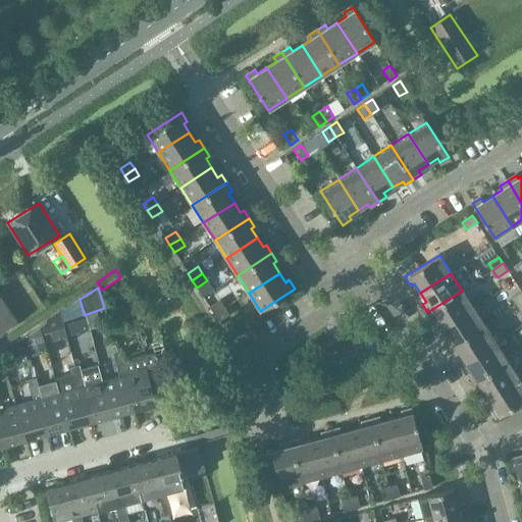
[(442,327),(473,308),(462,291),(427,312),(433,320),(436,318),(442,327)]
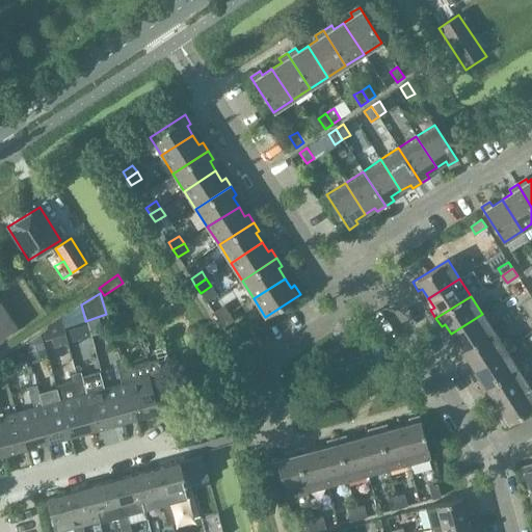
[(526,312),(531,307),(531,298),(521,304),(526,312)]
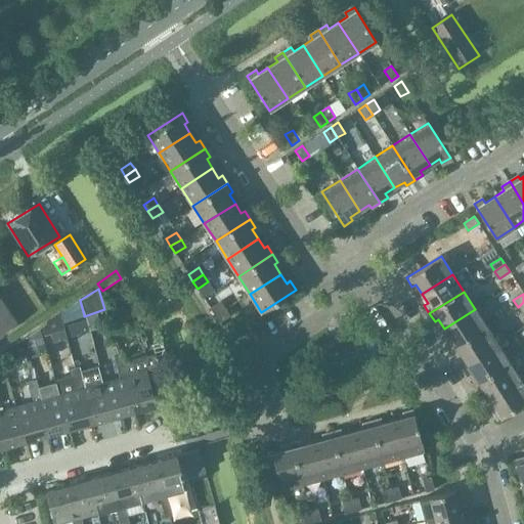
[(0,333),(3,332),(16,322),(0,298),(0,333)]
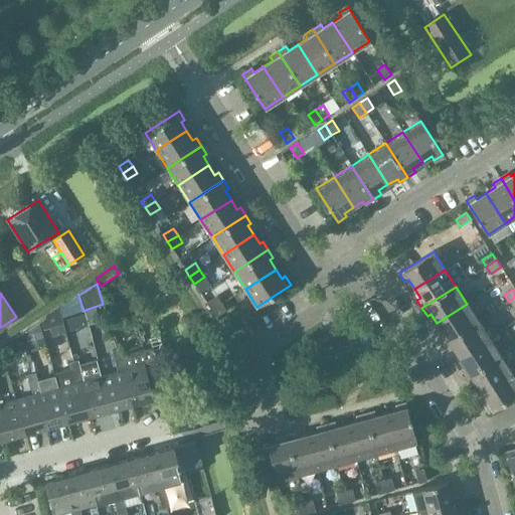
[(78,295),(59,308),(61,316),(82,310),(78,295)]
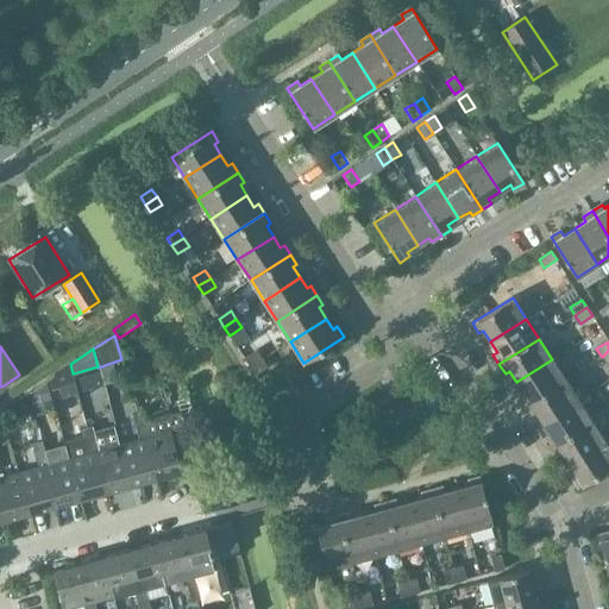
[(250,368),(262,360),(257,352),(245,359),(250,368)]
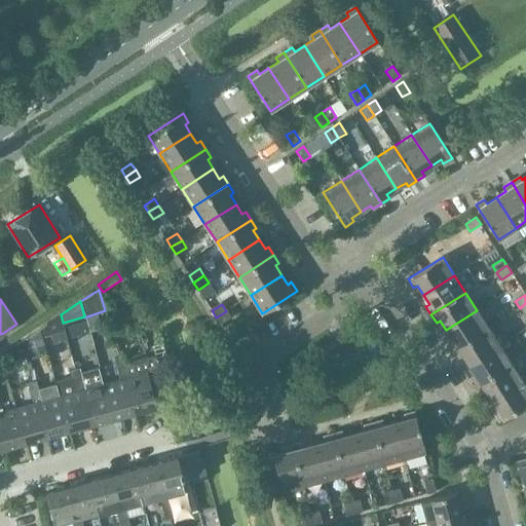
[(453,350),(488,328),(477,310),(446,330),(452,339),(448,342),(453,350)]
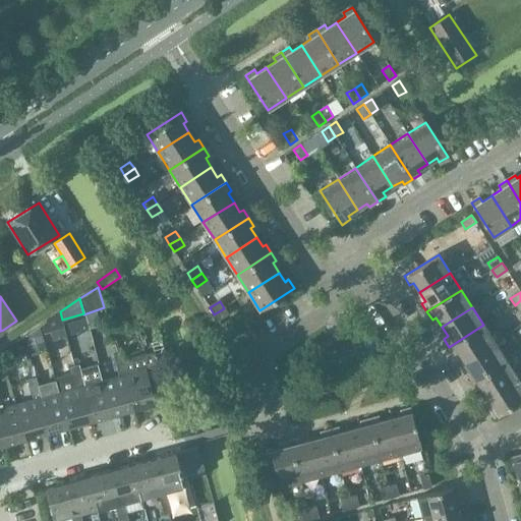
[(224,308),(214,314),(219,322),(229,315),(224,308)]
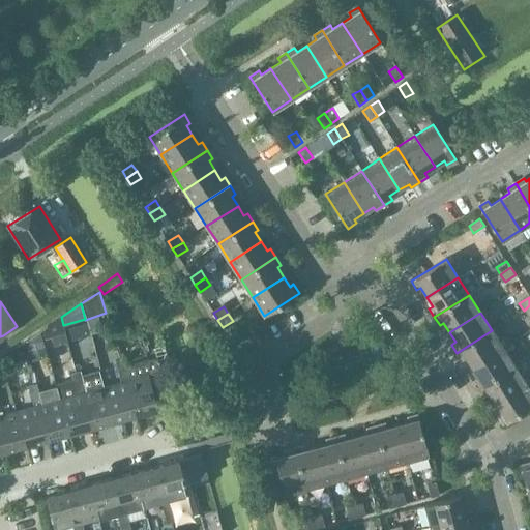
[(60,317),(47,326),(47,327),(50,337),(65,332),(60,317)]
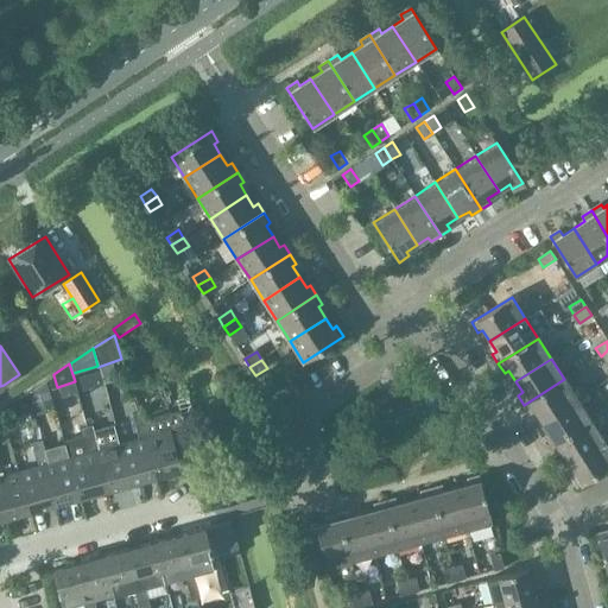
[(577,399),(564,379),(524,405),(531,415),(534,411),(542,423),(577,399)]
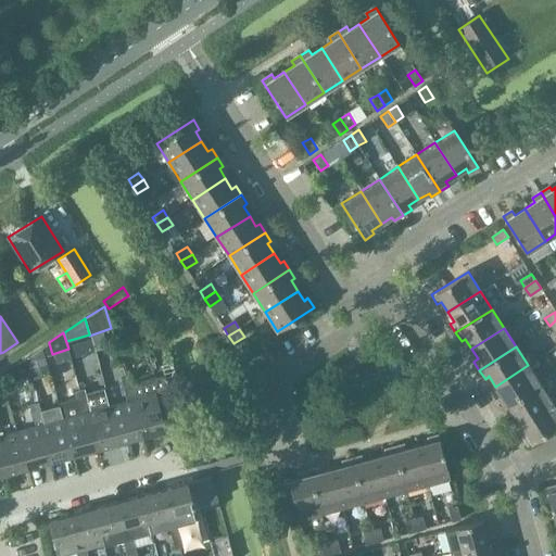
[(42,350),(27,358),(34,379),(49,375),(42,350)]
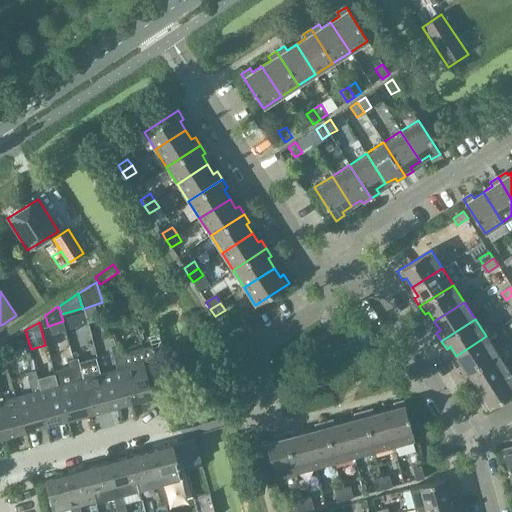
[(497,353),(486,336),(456,356),(462,365),(458,367),(464,375),(497,353)]
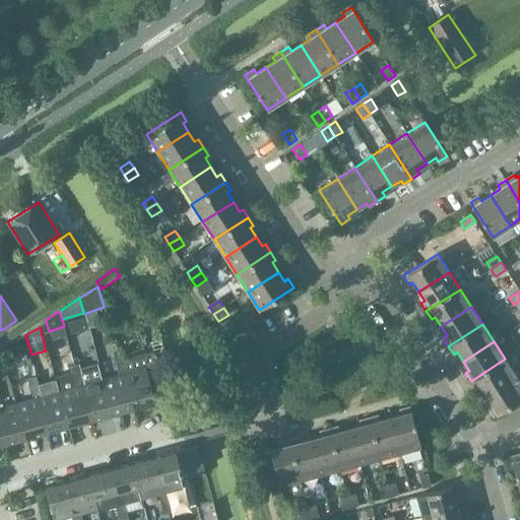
[(125,363),(116,366),(119,376),(123,375),(132,408),(154,402),(148,382),(160,379),(153,351),(124,360),(125,363)]
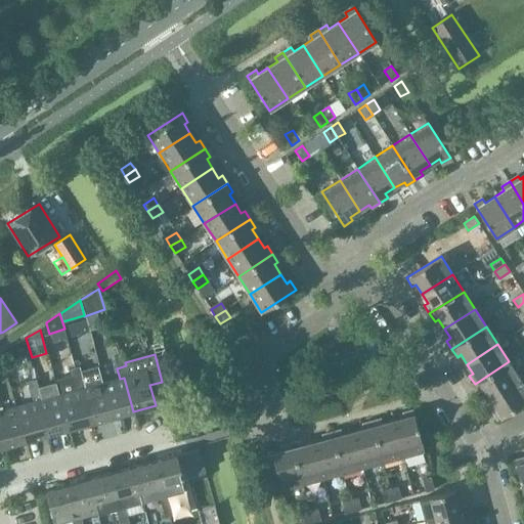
[(126,365),(125,362),(123,355),(114,357),(117,368),(126,365)]
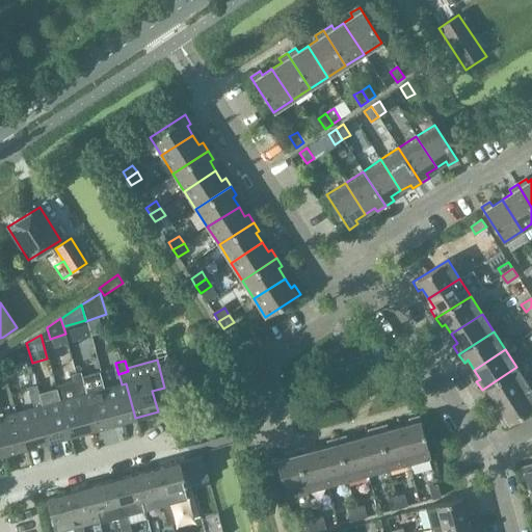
[(516,367),(482,390),(487,398),(490,396),(497,405),(528,386),(516,367)]
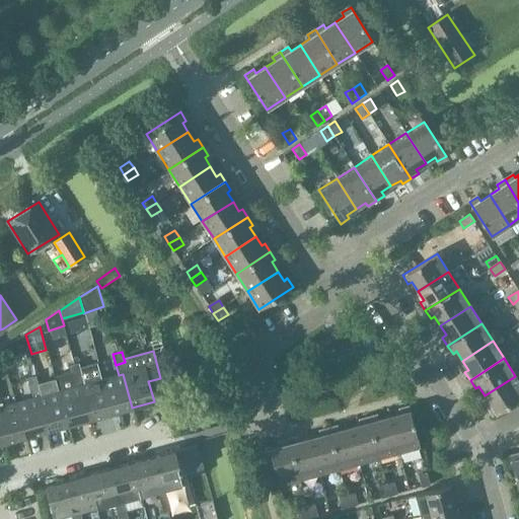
[(81,374),(78,363),(70,366),(72,373),(72,376),(81,374)]
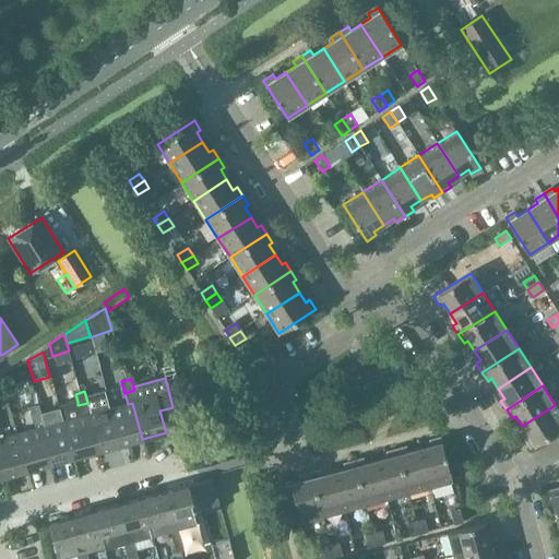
[(109,408),(106,409),(103,399),(87,403),(78,405),(81,416),(86,415),(96,452),(119,445),(109,408)]
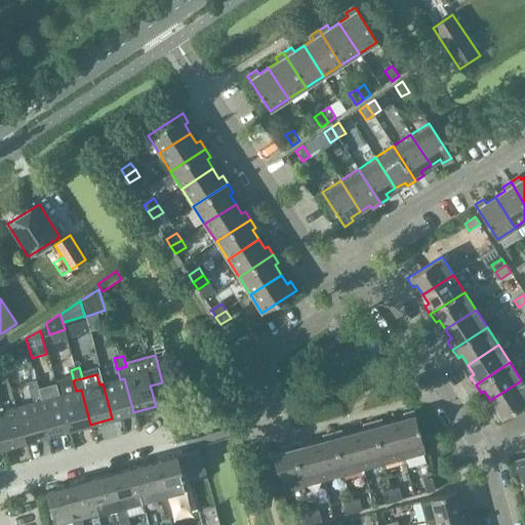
[(58,396),(69,430),(90,425),(81,390),(76,391),(73,380),(73,377),(56,381),(61,396),(58,396)]
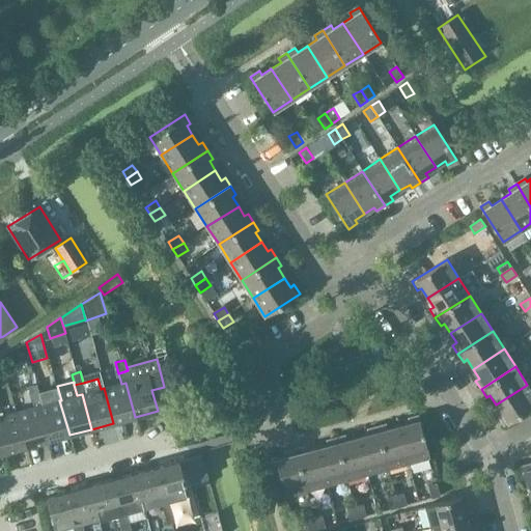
[(121,384),(104,388),(113,423),(135,417),(126,383),(121,384)]
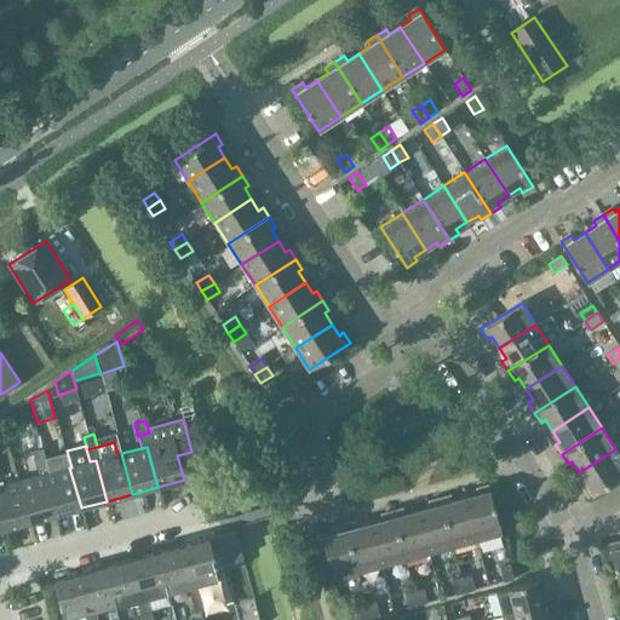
[(46,460),(42,448),(32,451),(35,464),(46,460)]
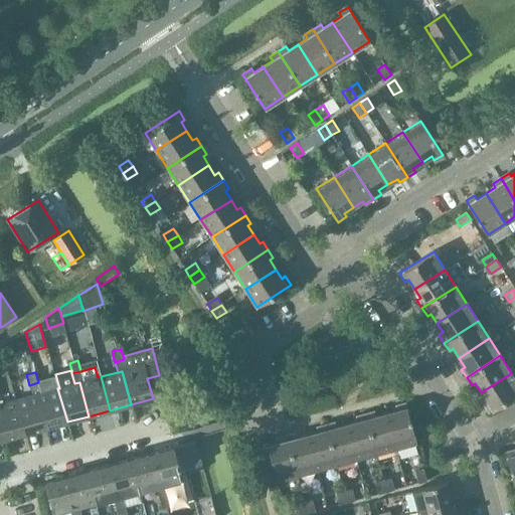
[(481,392),(487,401),(484,403),(489,412),(514,395),(514,378),(511,373),(481,392)]
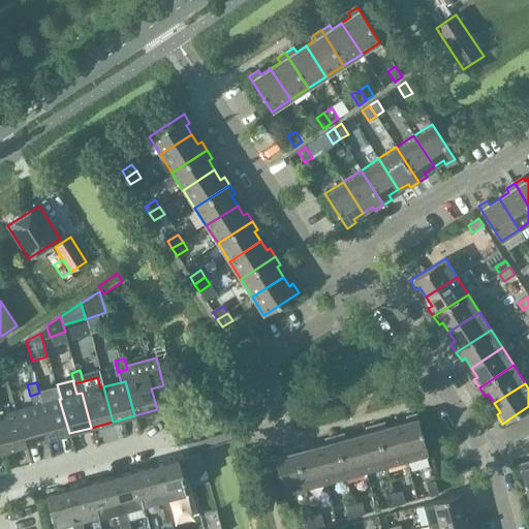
[(59,399),(56,389),(39,393),(30,396),(33,406),(37,405),(47,439),(69,433),(59,399)]
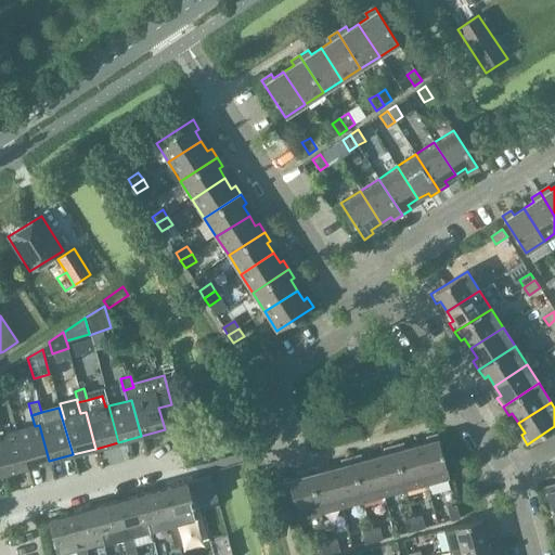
[(188,411),(171,415),(173,423),(190,418),(188,411)]
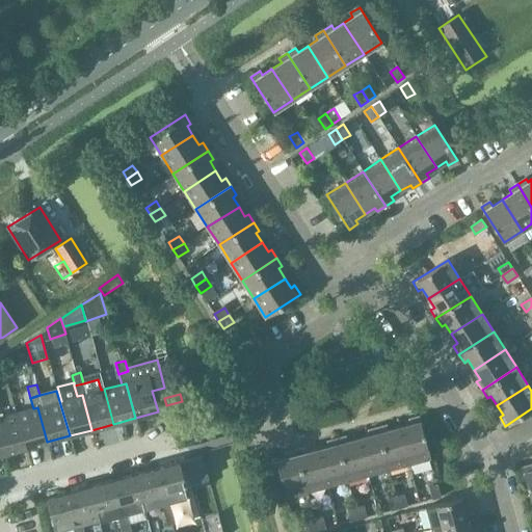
[(25,448),(47,442),(37,407),(33,408),(16,414),(25,448)]
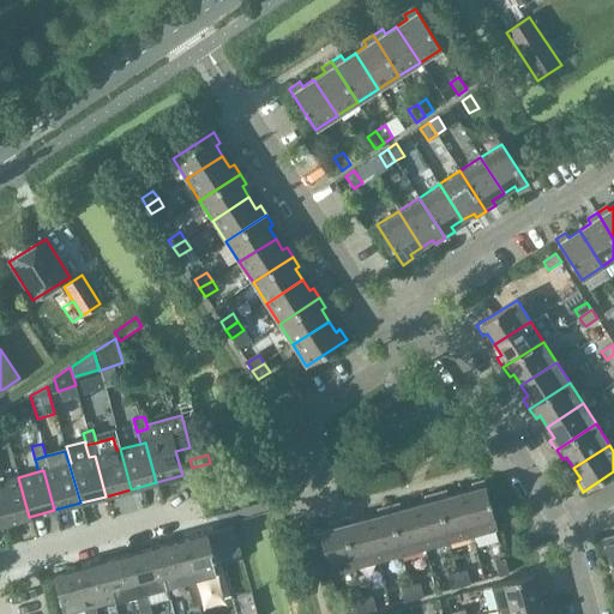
[(0,511),(4,524),(29,517),(18,477),(0,481),(0,511)]
